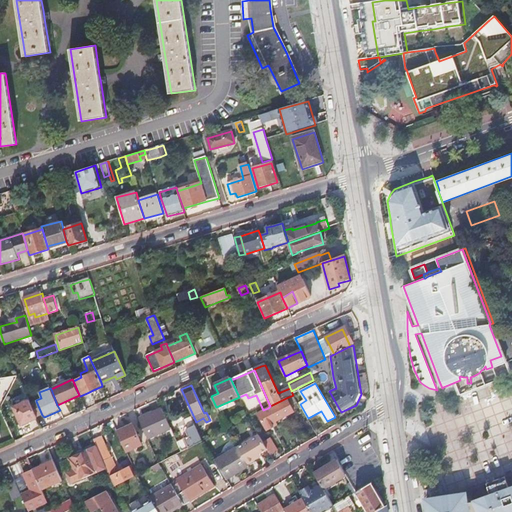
[(263,410),(257,413),(267,431),(278,425),(276,422),(294,412),(286,398),(280,401),(270,406),(268,408),(263,410)]
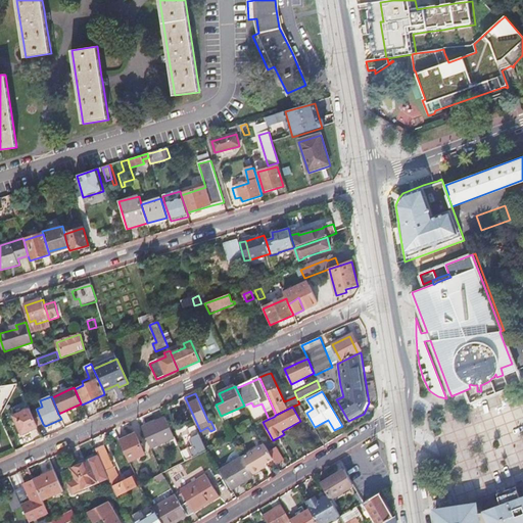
[(32,412),(30,409),(14,416),(22,434),(38,427),(38,426),(32,412)]
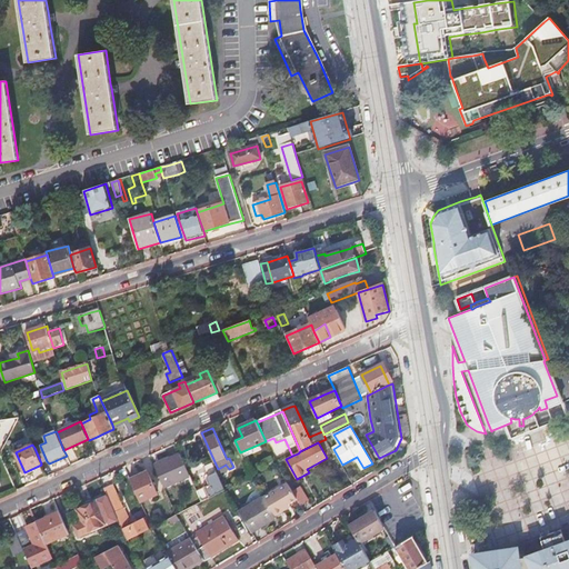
[(40,446),(35,448),(41,463),(47,461),(40,446)]
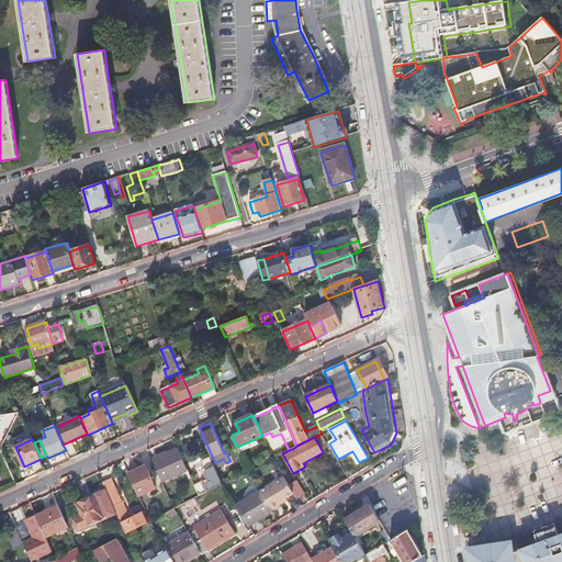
[(153,461),(163,482),(188,471),(178,449),(153,461)]
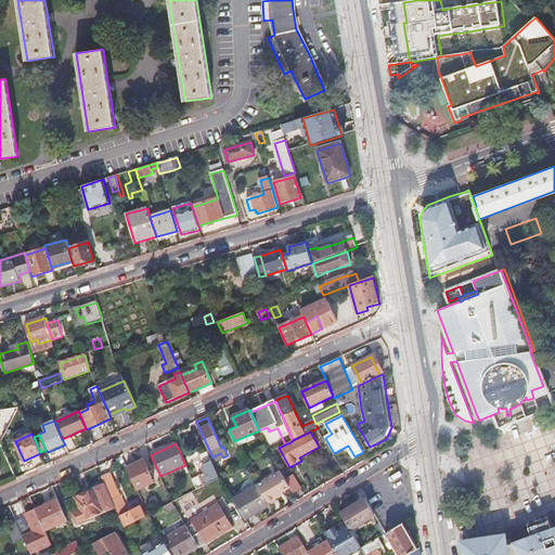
[(0,468),(11,468),(2,450),(0,450),(0,468)]
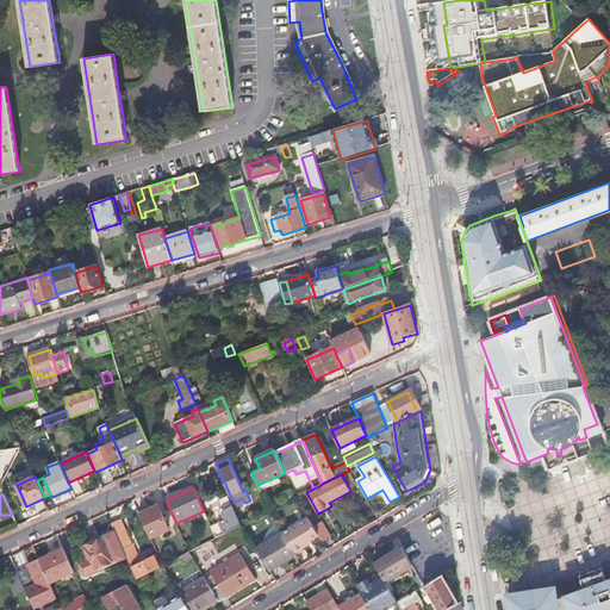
[(218,539),(242,527),(230,502),(228,497),(218,500),(222,509),(219,514),(223,521),(212,527),(213,530),(218,539)]
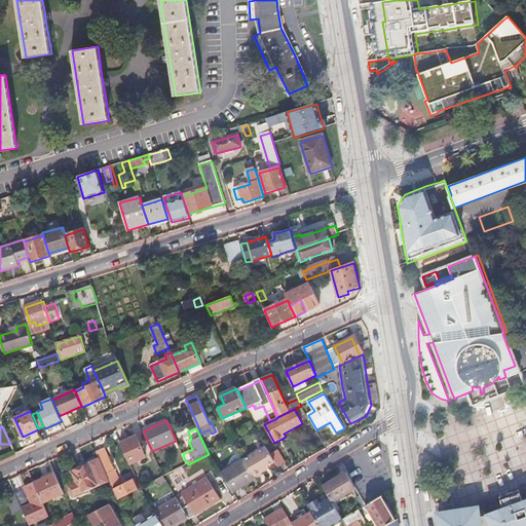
[(120,444),(130,464),(146,457),(137,437),(120,444)]
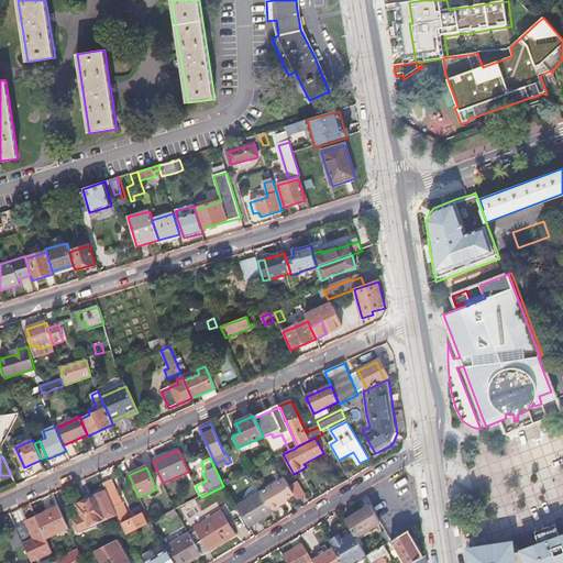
[(294,495),(289,487),(285,479),(262,493),(272,511),(280,506),(279,504),(286,499),(294,495)]
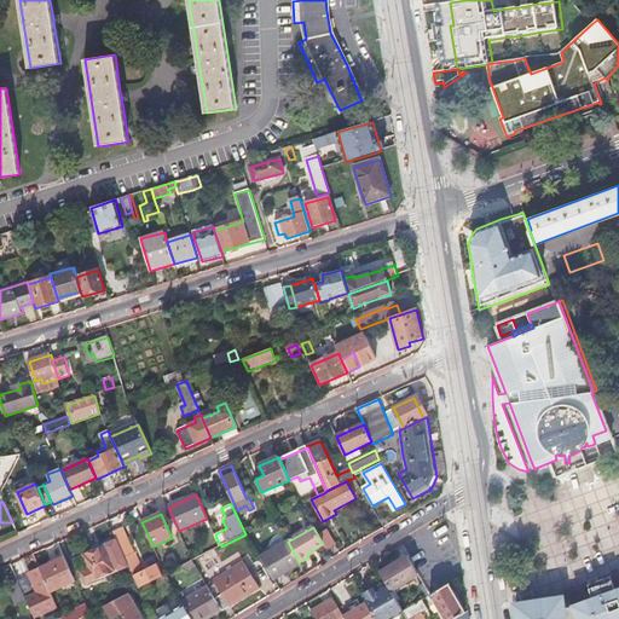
[(114,532),(122,549),(128,547),(131,545),(123,528),(114,532)]
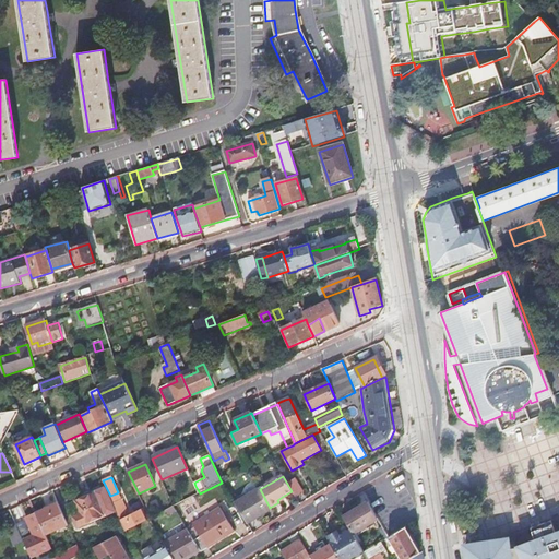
[(292,491),(296,498),(302,494),(295,479),(287,484),(292,491)]
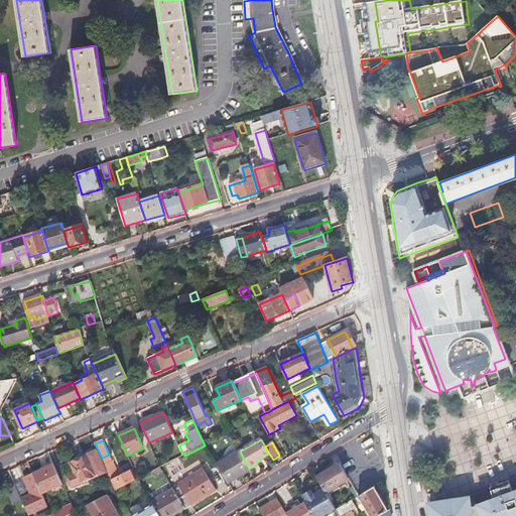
[(166,465),(184,456),(180,448),(162,458),(166,465)]
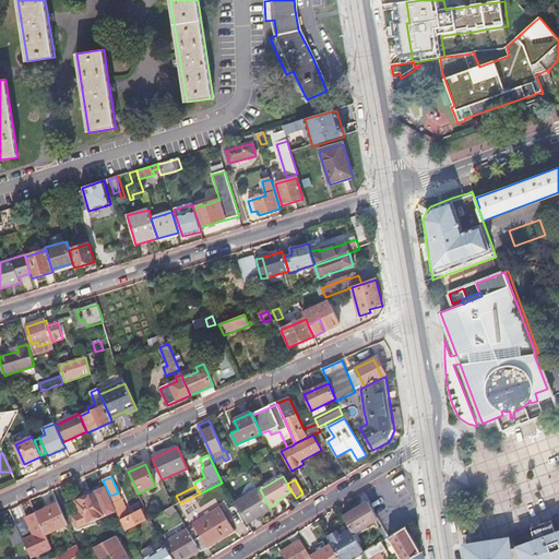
[(270,508),(260,489),(236,503),(248,523),(271,510),(270,508)]
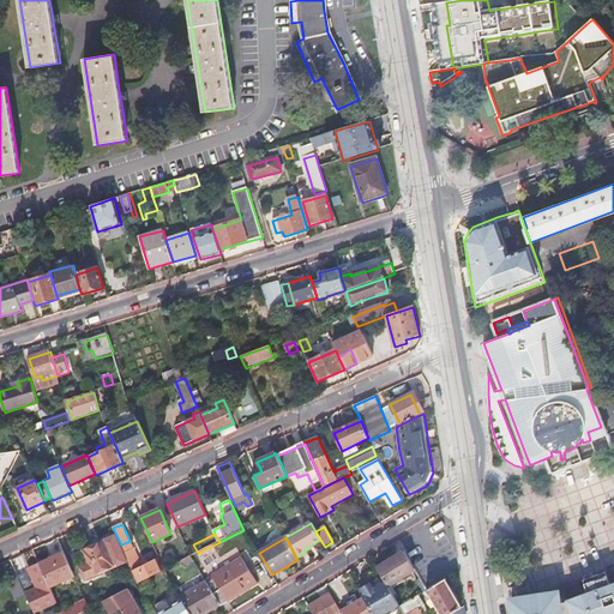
[(103,541),(84,549),(90,563),(80,566),(86,578),(114,566),(103,541)]
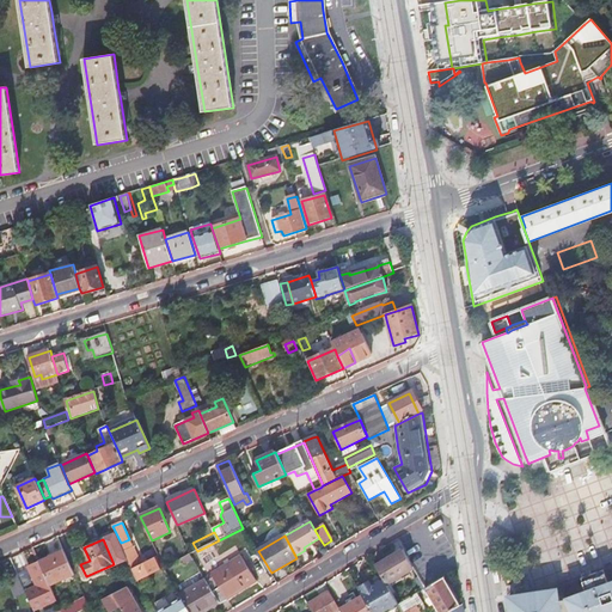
[(121,543),(124,551),(130,549),(127,540),(121,543)]
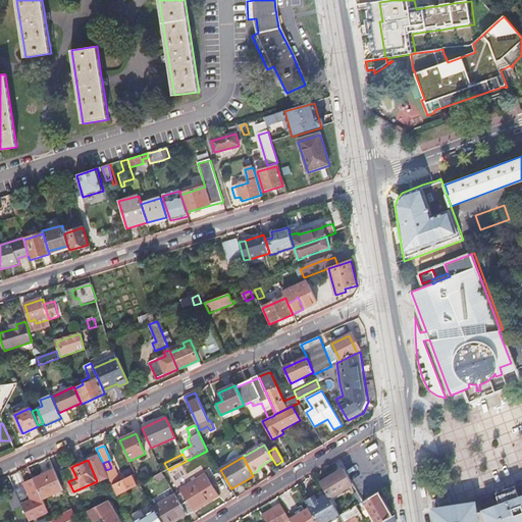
[(76,478),(71,467),(64,470),(68,481),(76,478)]
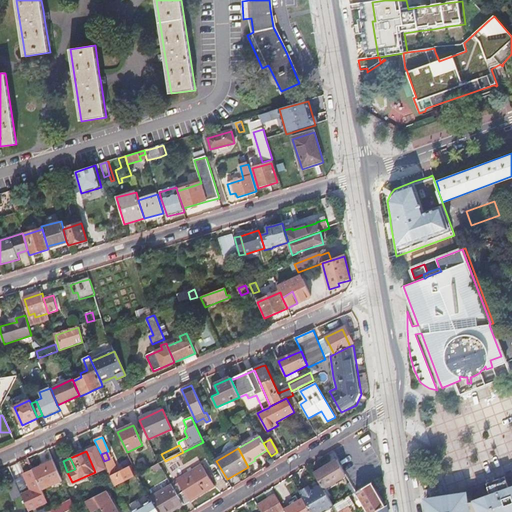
[(116,486),(136,476),(131,466),(128,468),(122,471),(116,474),(109,459),(104,461),(115,486),(116,486)]
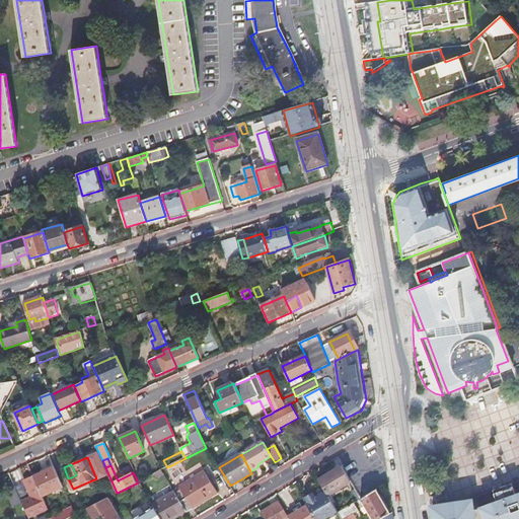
[(42,496),(63,486),(55,467),(33,476),(41,493),(42,496)]
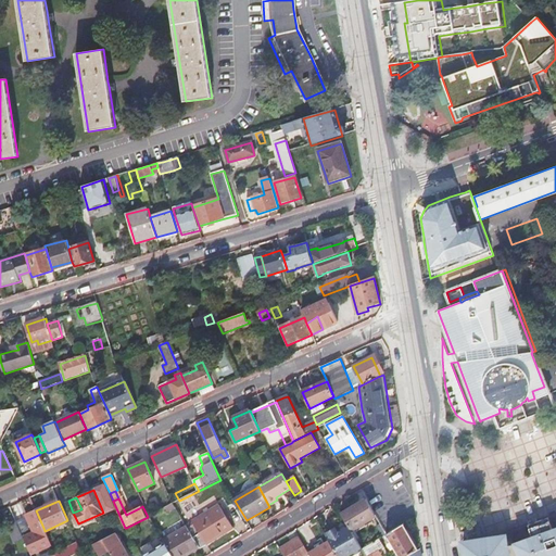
[(351,531),(376,516),(374,513),(367,501),(341,515),(349,527),(351,531)]
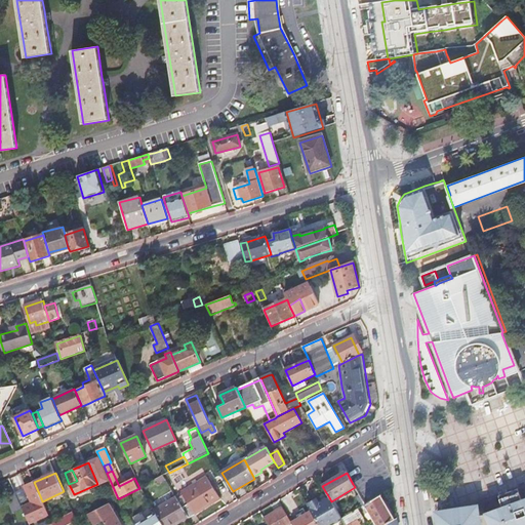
[(188,516),(189,518),(219,499),(207,477),(182,492),(188,503),(183,507),(188,516)]
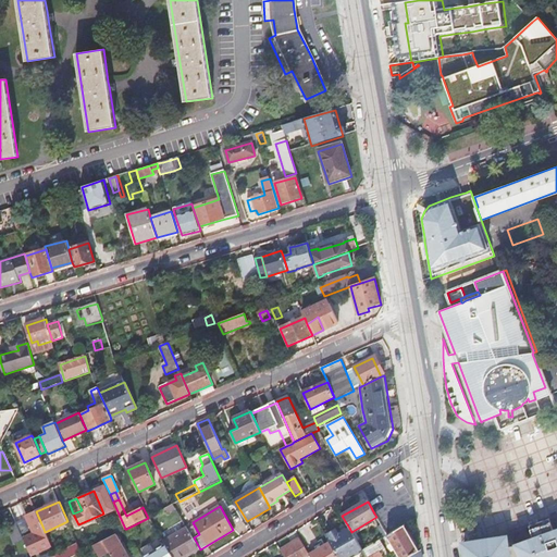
[(31,555),(31,556),(51,545),(45,532),(44,529),(36,511),(36,510),(26,516),(34,534),(23,539),(31,555)]
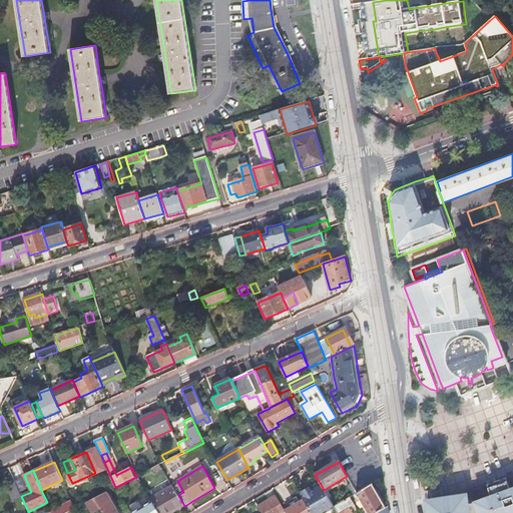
[(473,497),(466,499),(466,495),(427,501),(428,512),(512,512),(512,475),(471,491),(472,493),(473,497)]
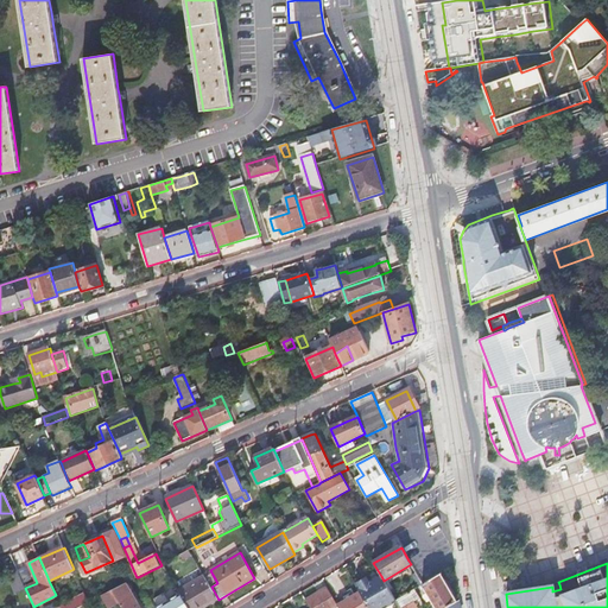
[(423,571),(417,575),(423,584),(423,586),(429,582),(423,571)]
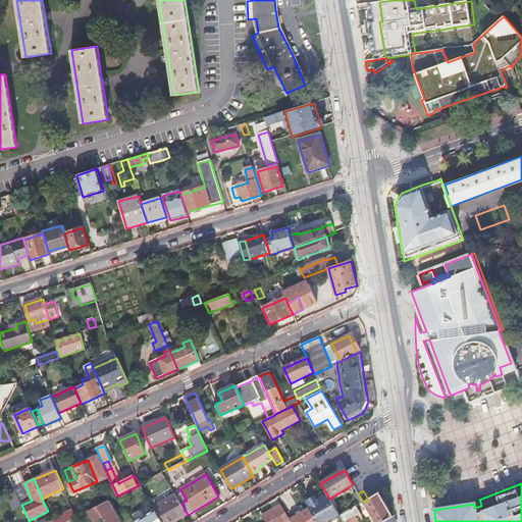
[(368,500),(363,503),(364,504),(363,504),(364,506),(365,505),(368,510),(365,512),(368,517),(371,516),(374,521),(384,521),(392,518),(378,493),(368,500)]
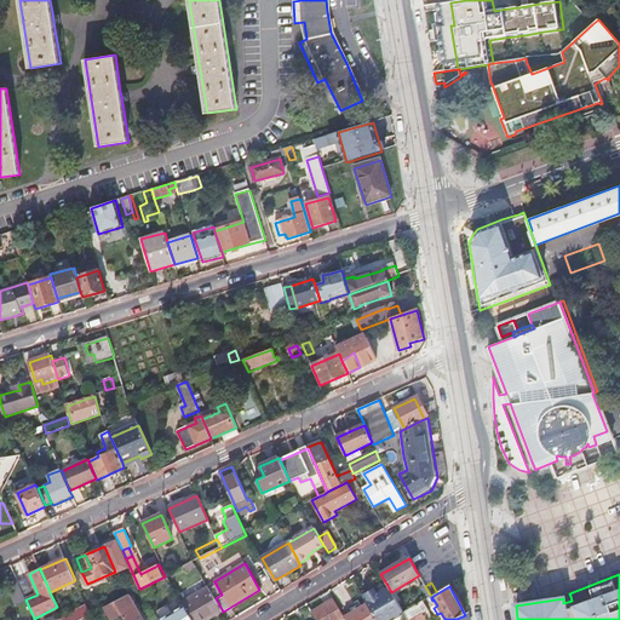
[(392,619),(403,614),(391,592),(389,587),(379,592),(377,589),(363,597),(367,604),(377,619),(392,619)]
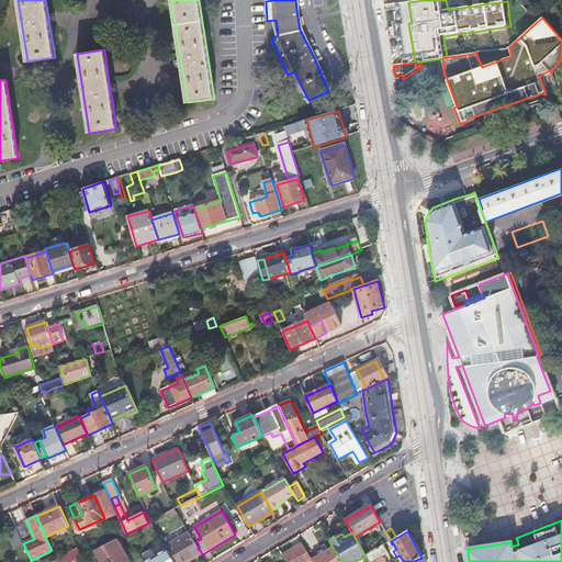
[(167,549),(173,561),(184,561),(201,552),(195,542),(190,534),(166,548),(167,549)]
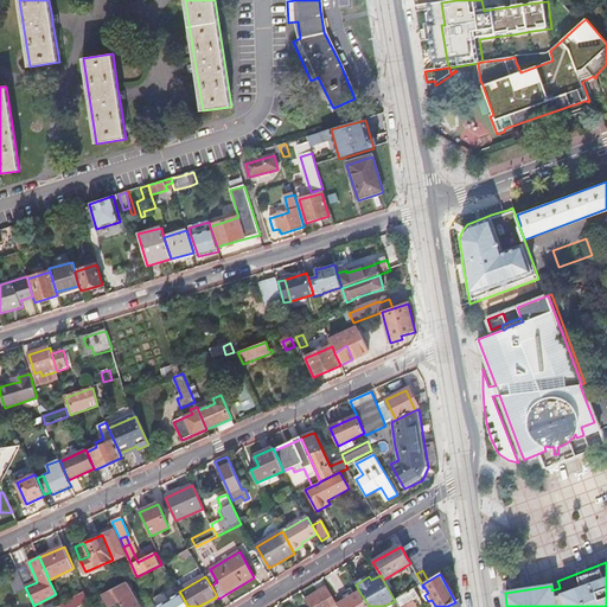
[(140,606),(126,582),(123,583),(113,589),(120,601),(123,606),(140,606)]
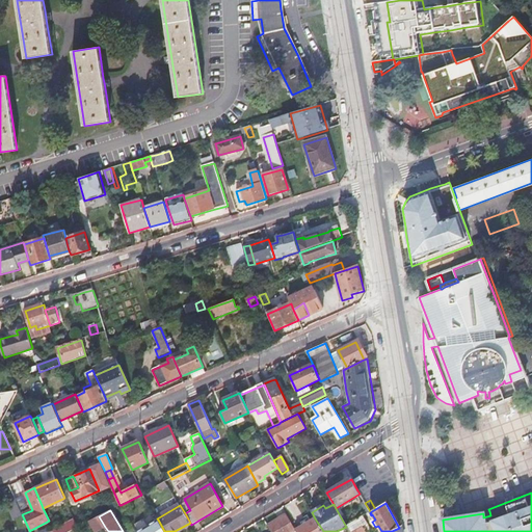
[(287,515),(268,526),(271,531),(290,531),(295,529),(287,515)]
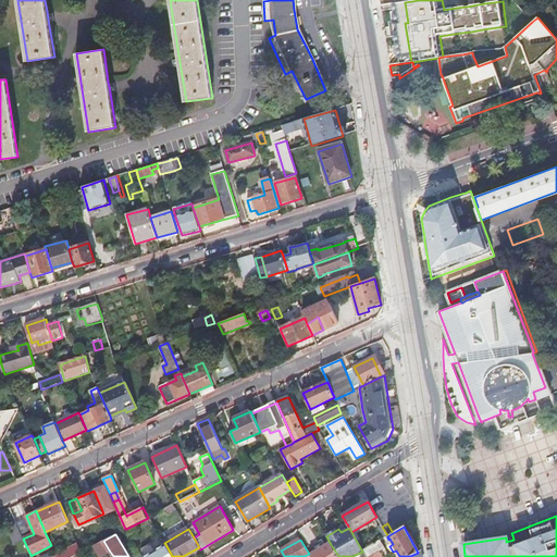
[(109,553),(110,552),(103,541),(94,545),(99,555),(102,554),(104,556),(109,553)]
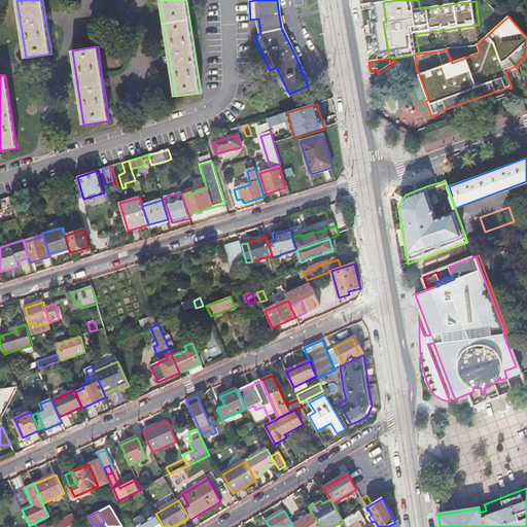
[(350,526),(364,519),(360,512),(344,522),(346,526),(350,526)]
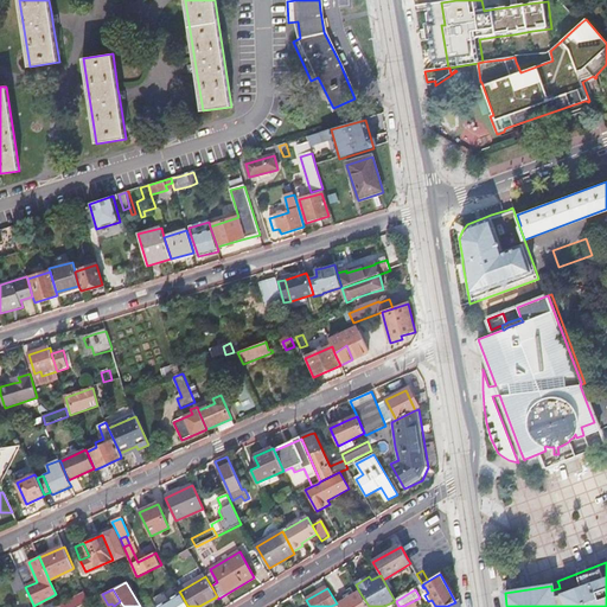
[(369,606),(359,592),(338,605),(339,606),(369,606)]
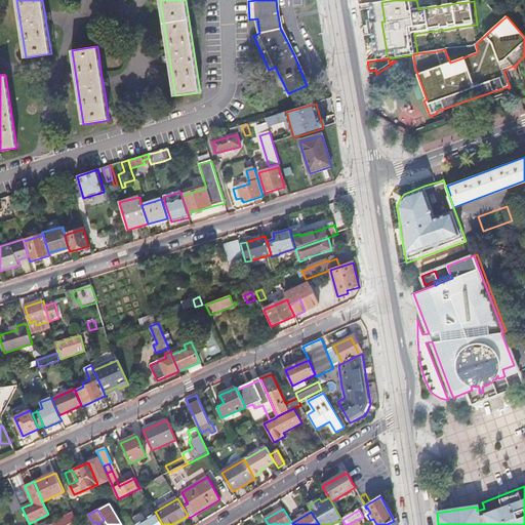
[(162,524),(156,513),(135,524),(162,524)]
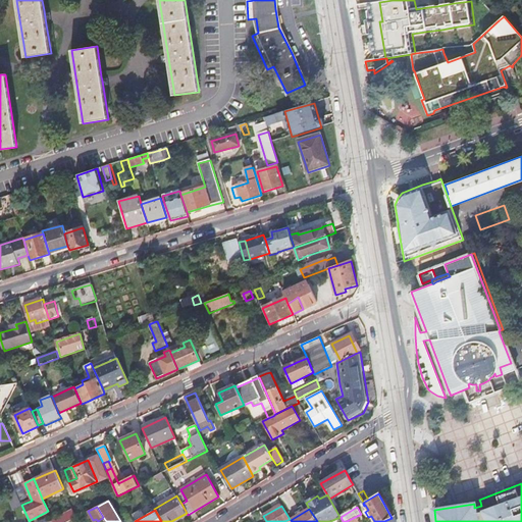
[(66,521),(68,521),(76,517),(73,511),(53,521),(66,521)]
